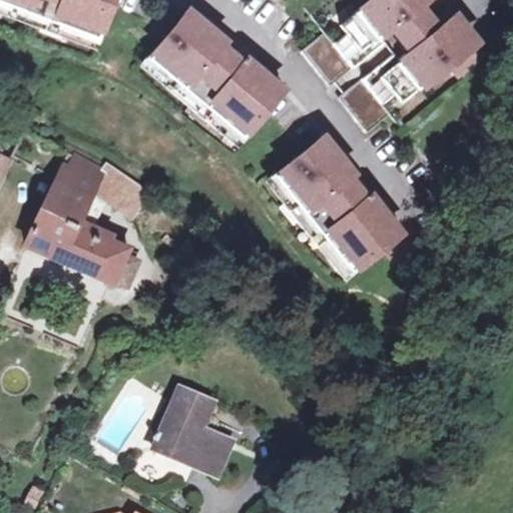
[(0,0),(0,1),(97,37),(110,0),(0,0)]
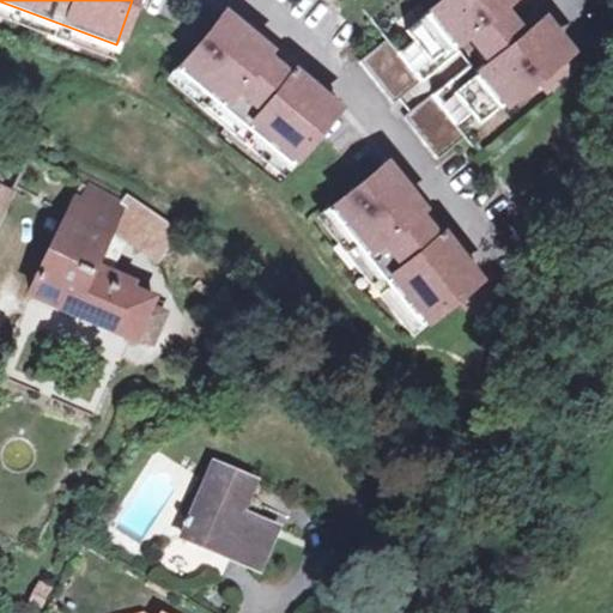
[(441,0),(406,29),(413,38),(400,48),(423,77),(431,70),(443,85),(435,92),(457,121),(472,109),(479,117),(538,73),(548,87),(578,62),(544,19),(529,30),(519,38),(507,23),(495,8),(503,0),(441,0)]
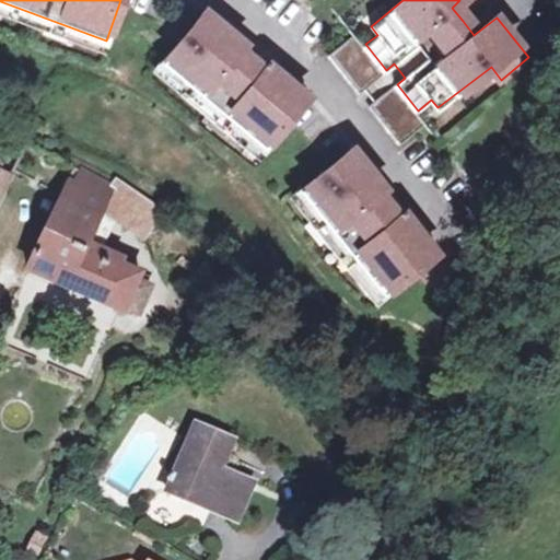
[(245,42),(208,10),(163,63),(265,148),(310,95),(270,62),(263,72),(237,51),(245,42)]
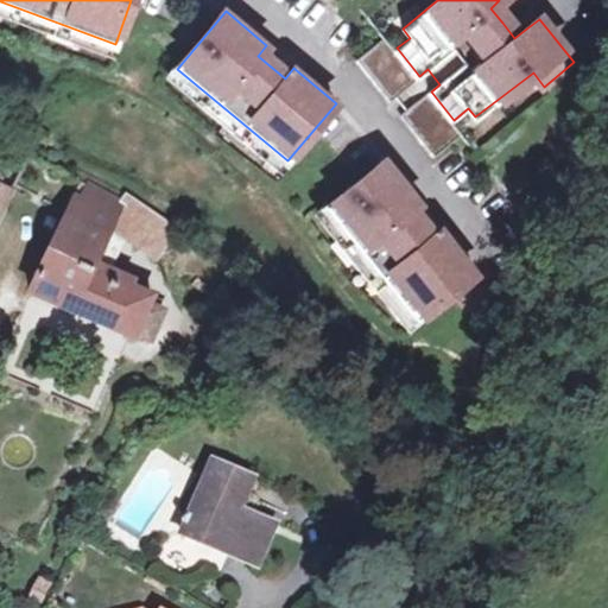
[(360,58),(392,99),(418,78),(385,37),(360,58)]
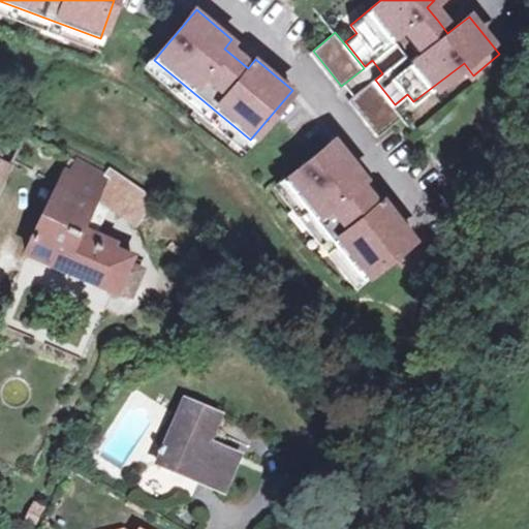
[(248,68),(255,59),(244,50),(231,39),(224,49),(248,68)]
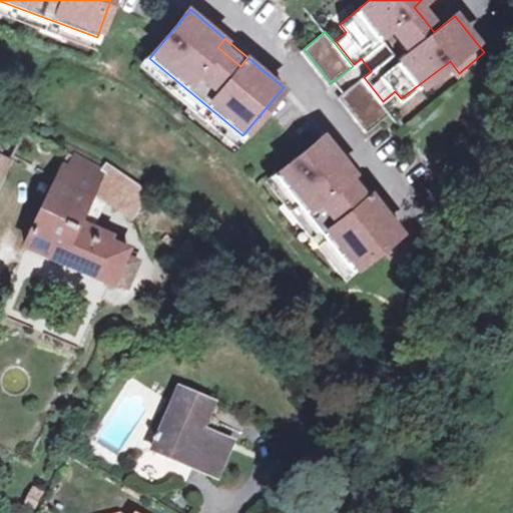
[(341,95),(369,130),(390,112),(362,77),(341,95)]
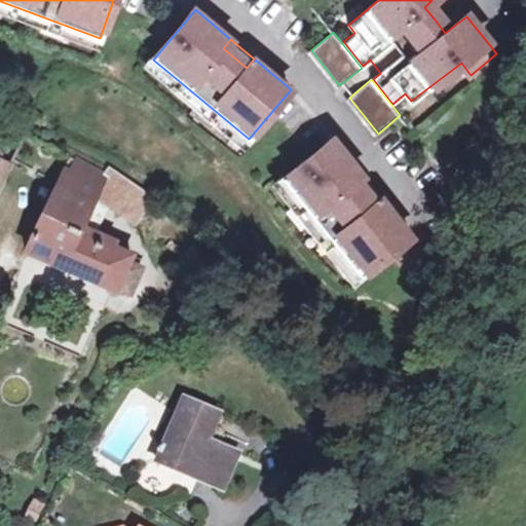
[(363,175),(334,138),(284,179),(362,275),(411,235),(379,195),(371,202),(354,182),(363,175)]
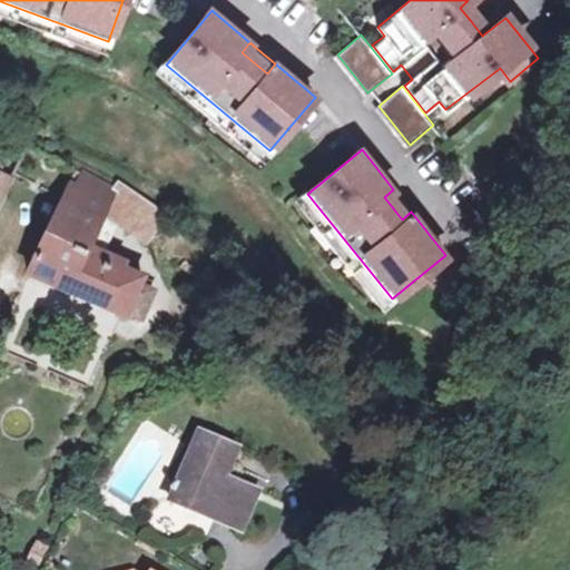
[(0,199),(11,179),(0,174),(0,199)]
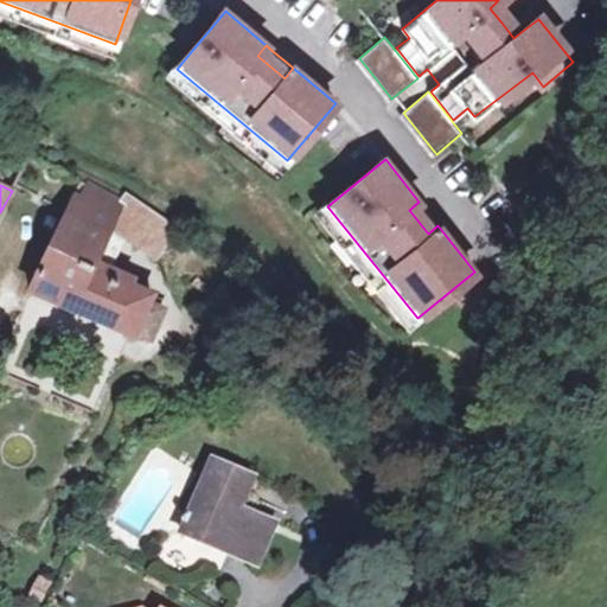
[(112,228),(126,237),(154,257),(173,229),(126,195),(120,203),(87,185),(80,199),(75,197),(46,250),(29,291),(133,336),(134,334),(146,308),(152,294),(131,286),(134,278),(113,268),(96,261),(112,228)]
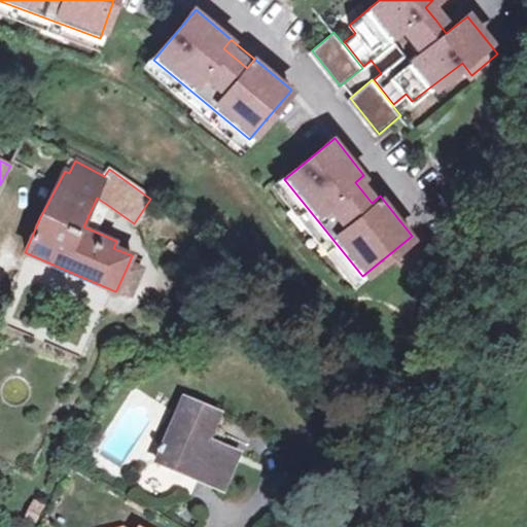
[(355,182),(372,203),(380,196),(372,185),(363,175),(355,182)]
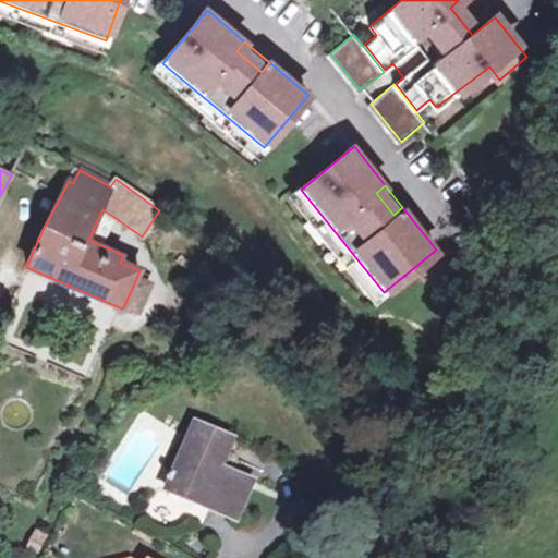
[(104,246),(116,218),(102,209),(88,240),(104,246)]
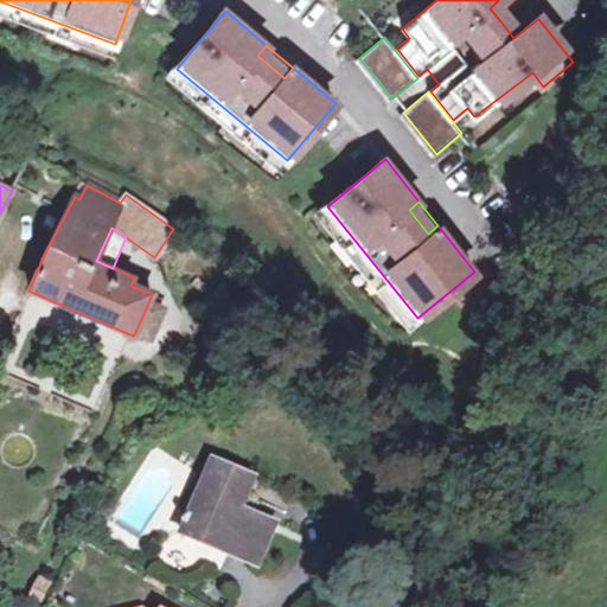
[(146,308),(134,334),(151,343),(163,315),(146,308)]
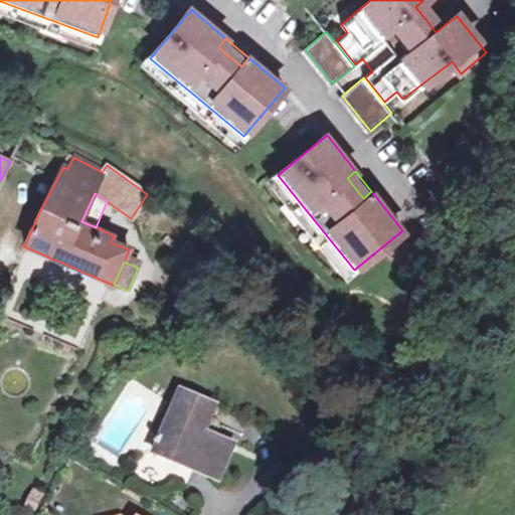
[(203,440),(208,427),(218,404),(183,389),(156,454),(206,474),(218,446),(203,440)]
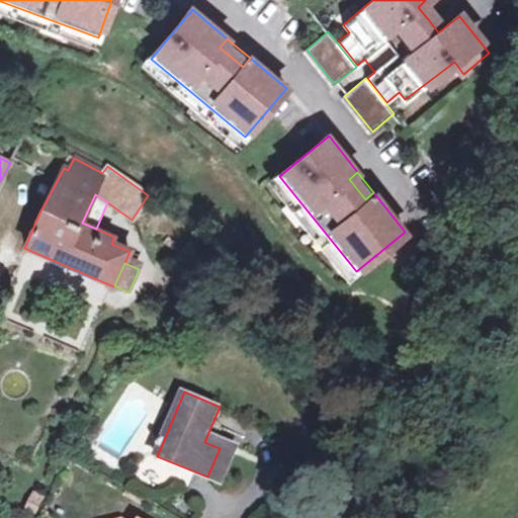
[(240,443),(209,430),(204,442),(220,448),(207,477),(223,484),(240,443)]
